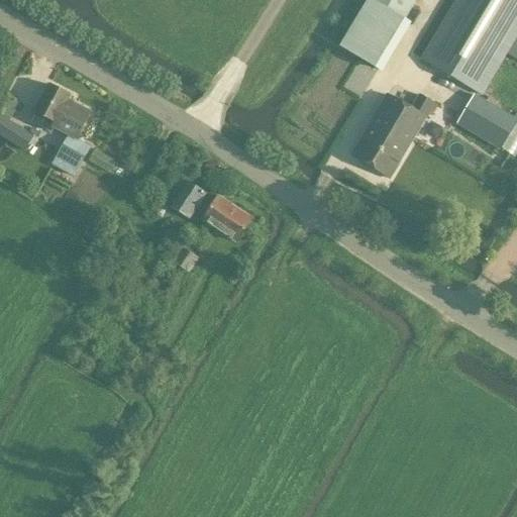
[(368,0),(339,47),(382,73),(411,23),(405,19),(416,0),(368,0)]
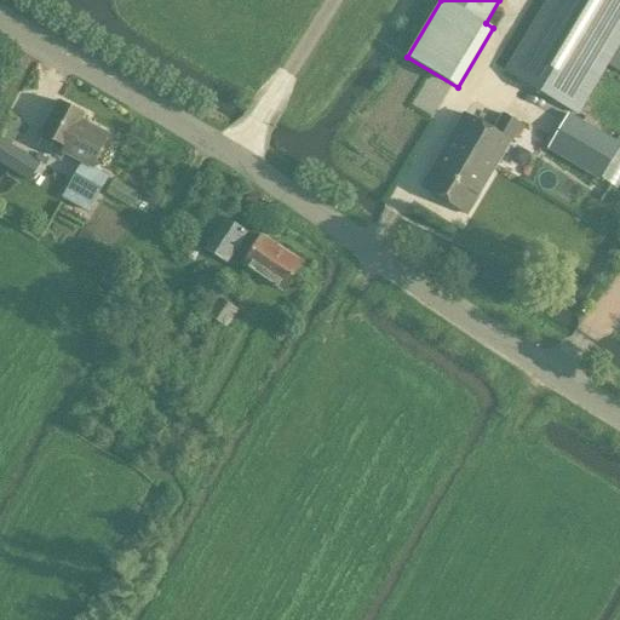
[(578,114),(619,41),(619,0),(547,0),(505,72),(578,114)]
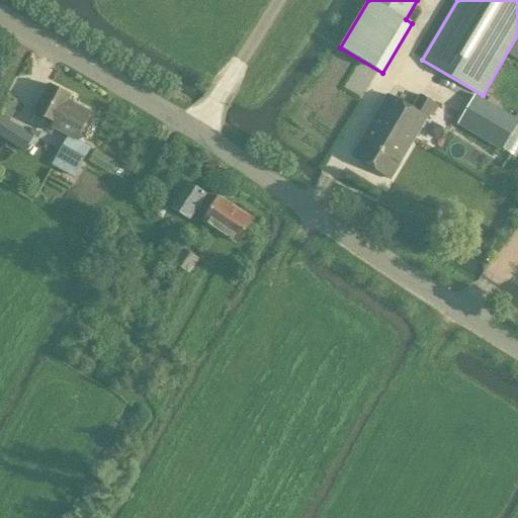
[(37,114),(32,123),(53,135),(56,128),(70,137),(53,166),(74,178),(90,148),(78,141),(92,114),(68,101),(71,96),(51,85),(35,113),(37,114)]
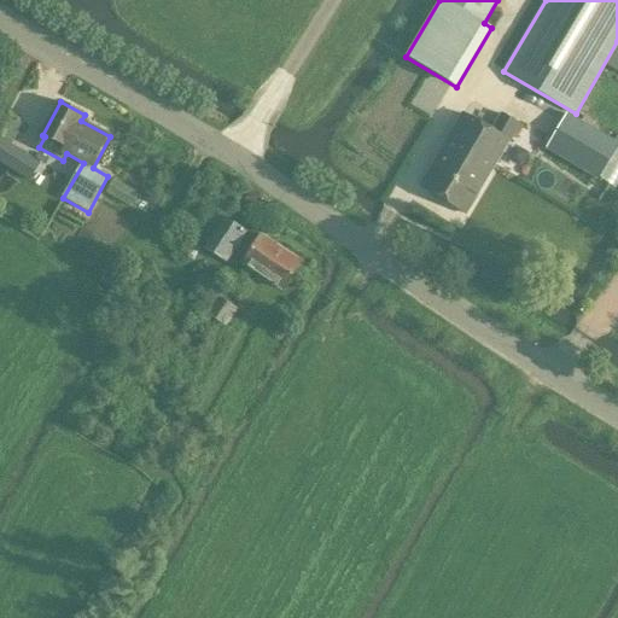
[(466,214),(519,124),(501,114),(491,130),(464,115),(420,186),(466,214)]
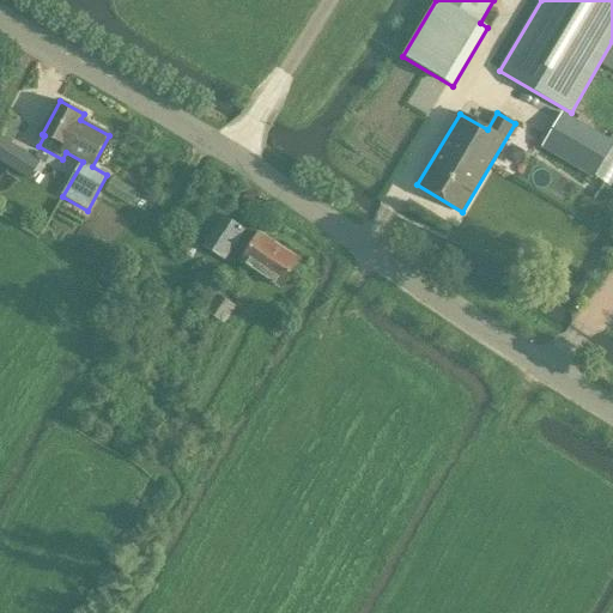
[(593,177),(612,144),(612,143),(563,114),(544,147),(593,177)]
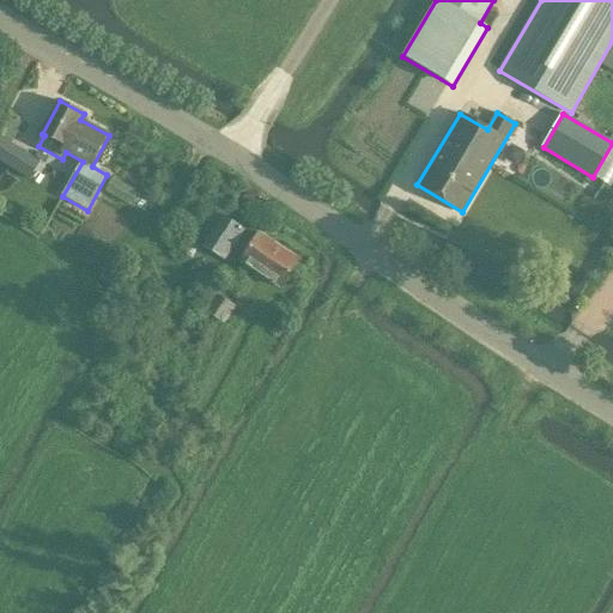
[(0,138),(0,161),(29,180),(40,163),(0,138)]
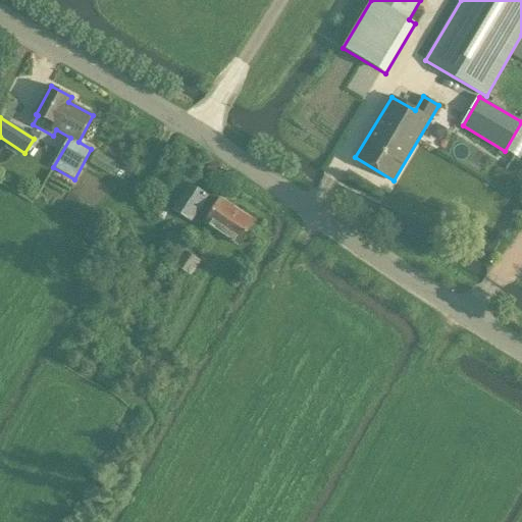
[(88,163),(107,174),(114,160),(95,150),(88,163)]
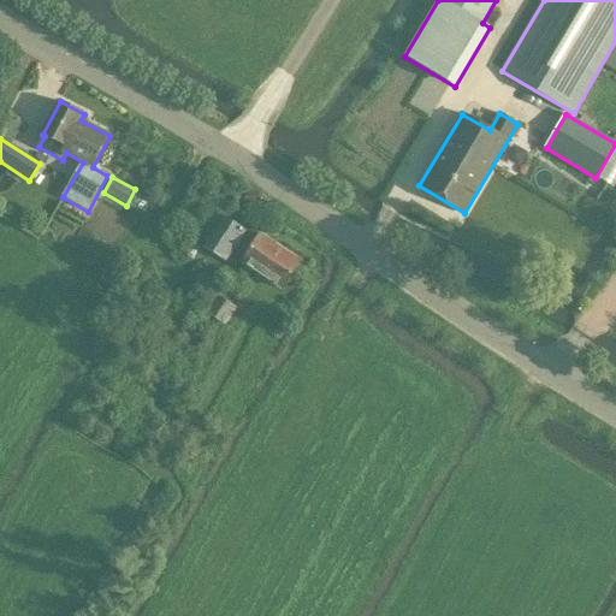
[(224,262),(244,232),(223,217),(202,247),(224,262)]
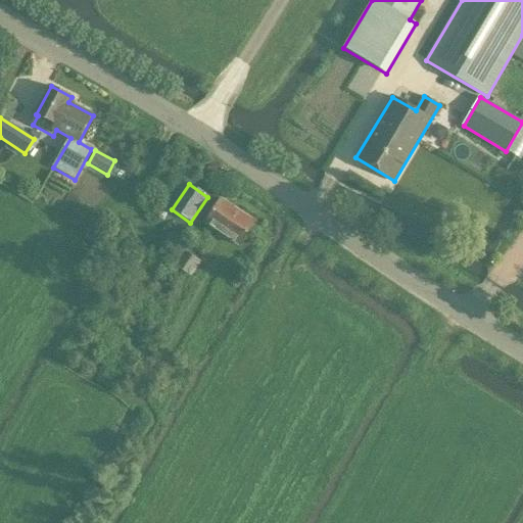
[(240,246),(255,222),(222,199),(205,223),(240,246)]
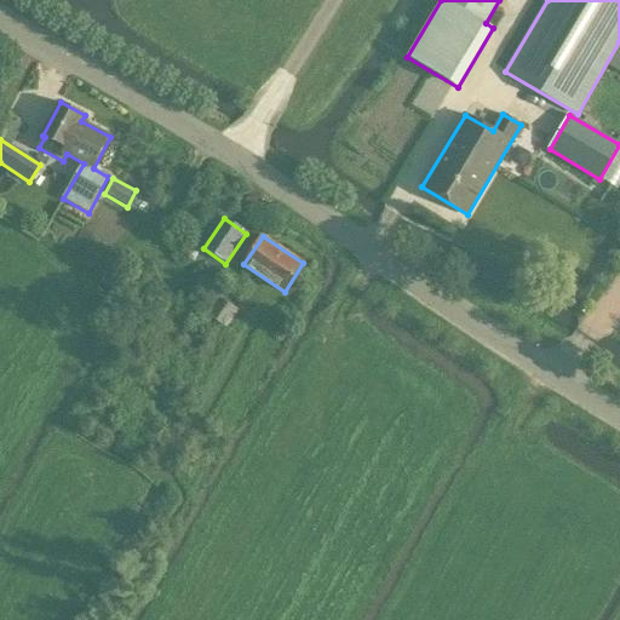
[(237,310),(218,298),(207,314),(228,327),(237,310)]
